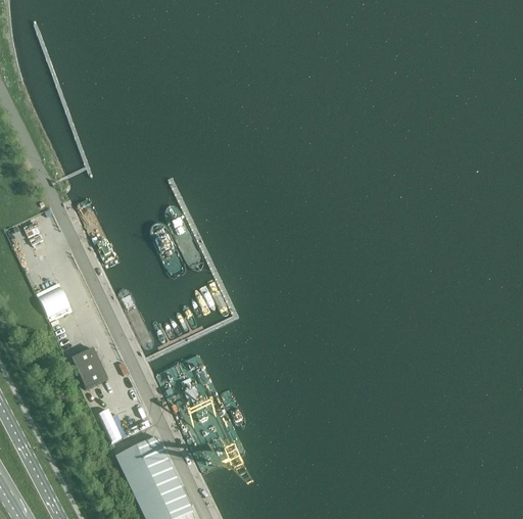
[(33,241),(45,238),(40,223),(29,227),(33,241)]
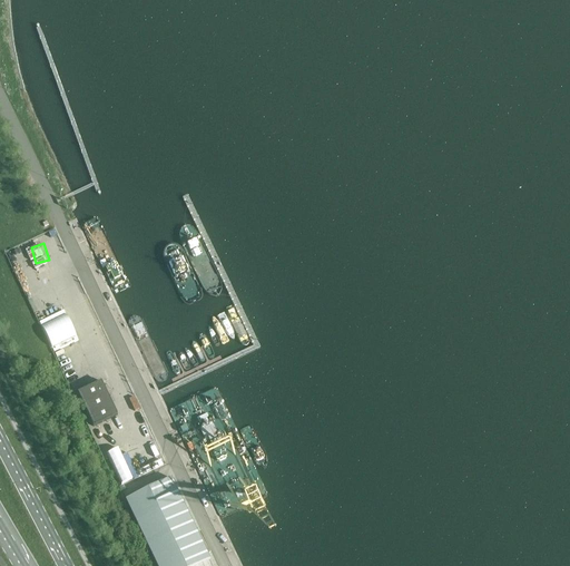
[(37,289),(43,284),(39,279),(32,283),(37,289)]
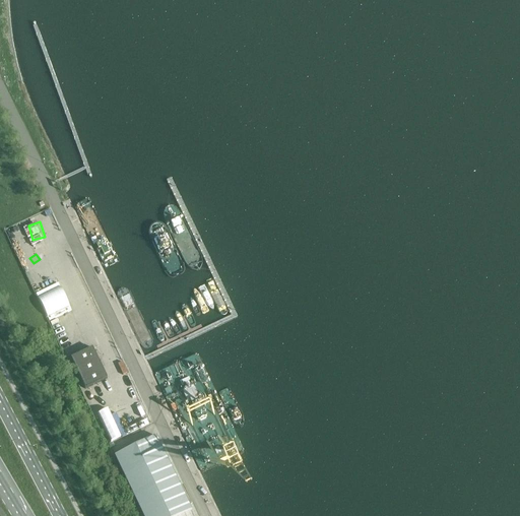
[(36,291),(49,318),(71,307),(58,280),(36,291)]
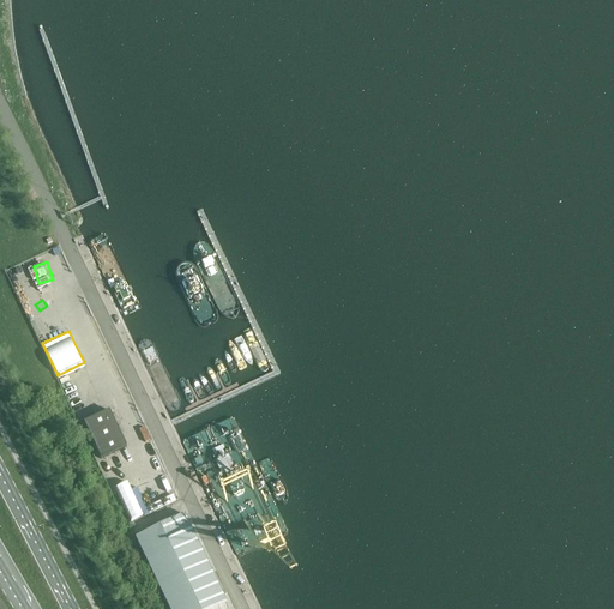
[(109,406),(84,418),(101,456),(126,442),(109,406)]
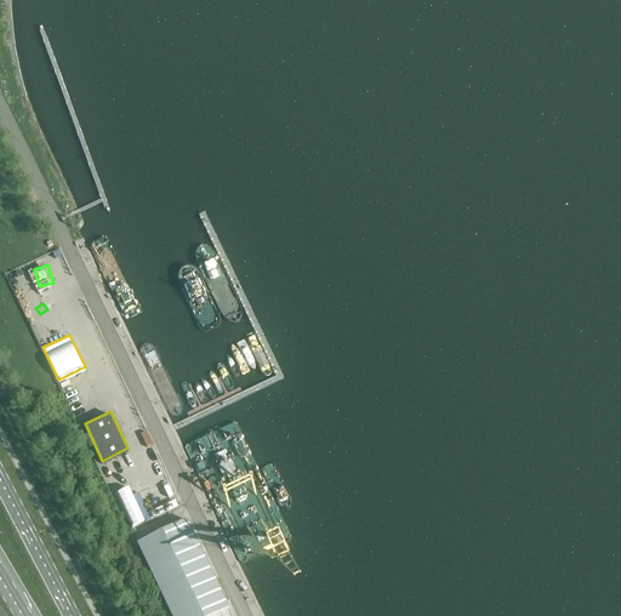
[(231,615),(227,605),(228,605),(186,517),(137,540),(172,615),(231,615)]
